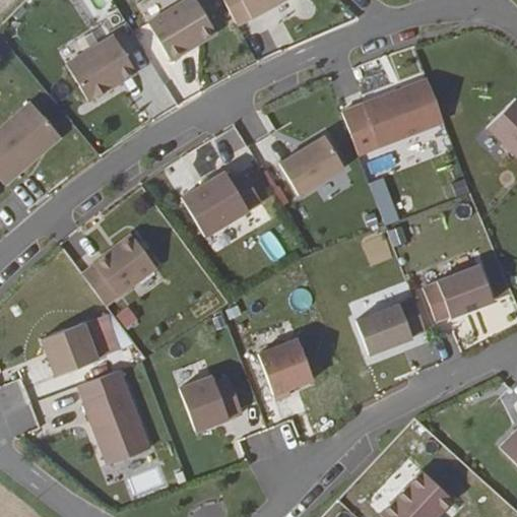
[(217,33),(197,0),(187,0),(148,23),(172,61),(217,33)]
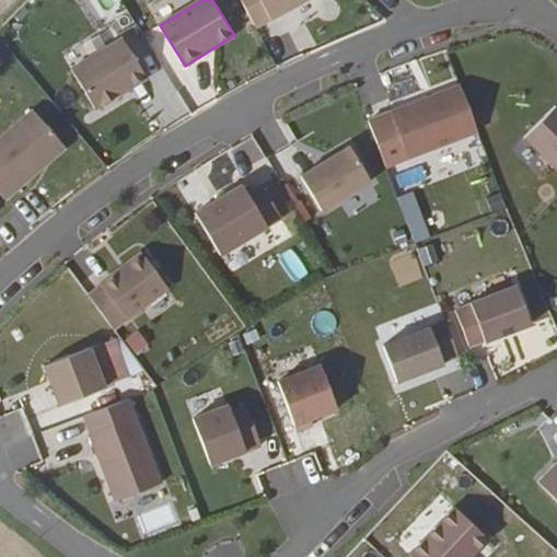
[(242,0),(257,27),(306,0),(242,0)]
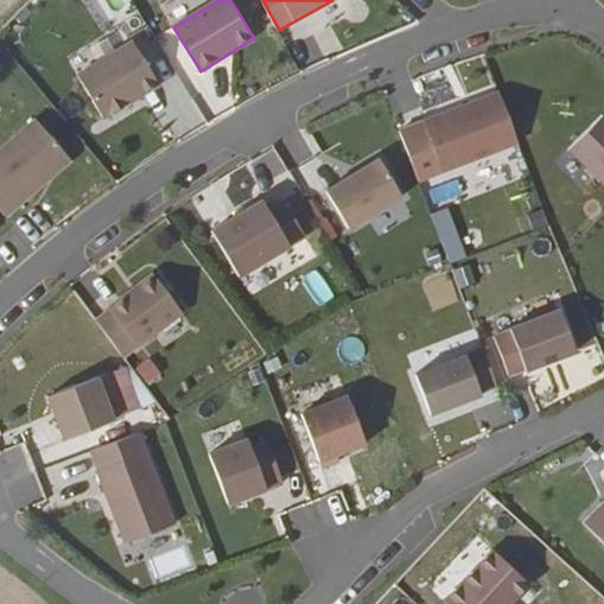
[(160,86),(135,43),(80,76),(105,119),(160,86)]
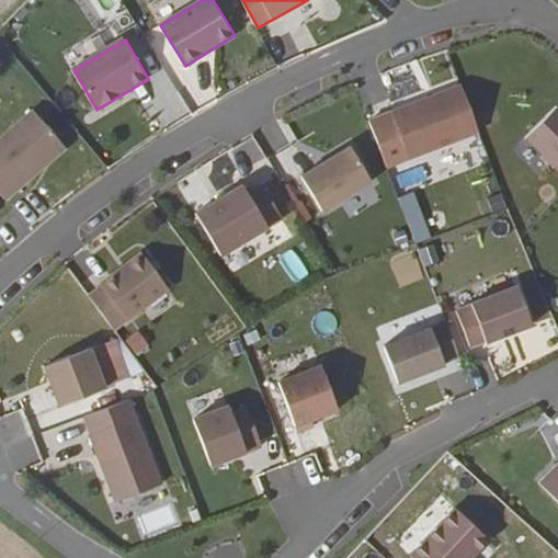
[(480,132),(462,86),(371,121),(387,167),(480,132)]
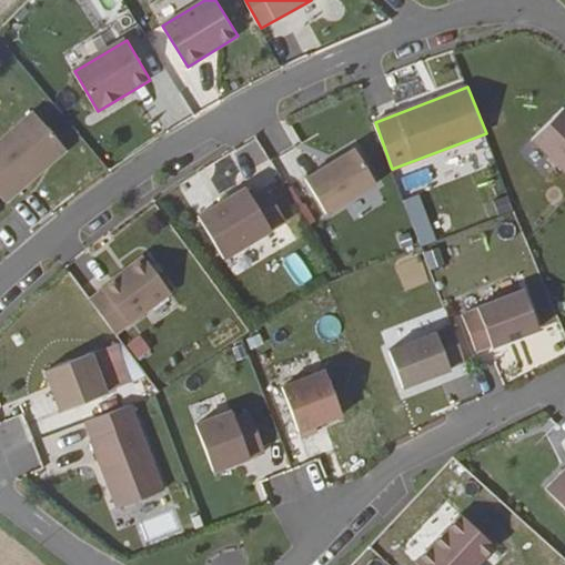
[(564,108),(564,109),(534,140),(564,171),(564,108)]
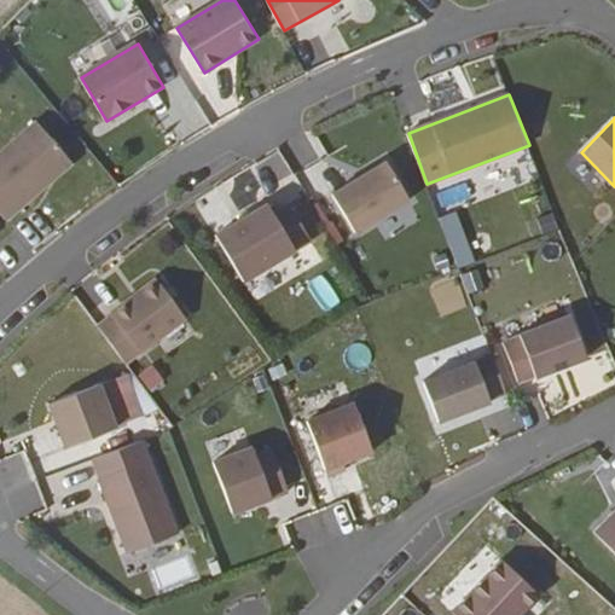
[(74,163),(46,131),(0,169),(0,213),(7,221),(74,163)]
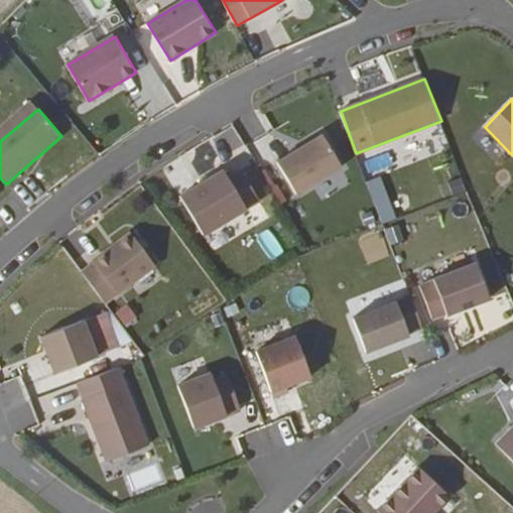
[(343,167),(323,135),(278,162),(297,195),(343,167)]
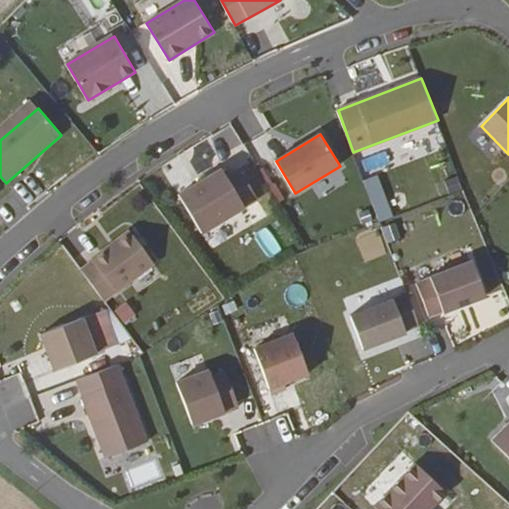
[(227,177),(222,169),(180,195),(203,233),(259,199),(240,169),(227,177)]
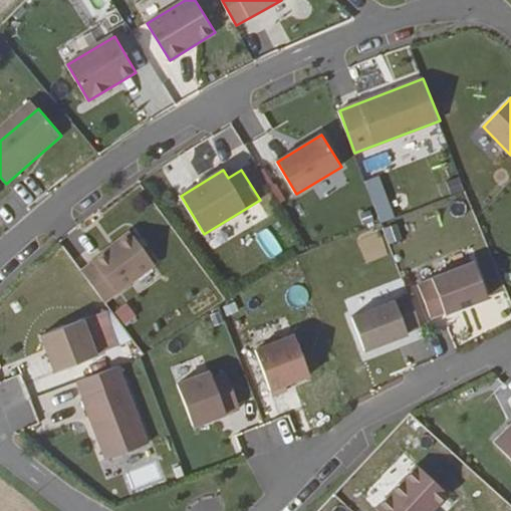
[(268,224),(254,229),(264,256),(278,250),(268,224)]
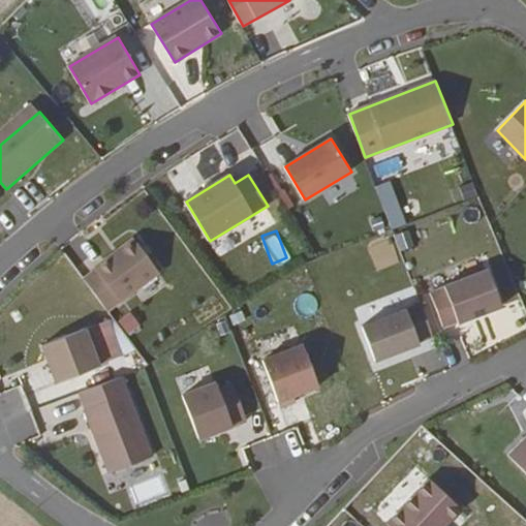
[(160,273),(134,239),(95,268),(97,270),(84,279),(109,311),(160,273)]
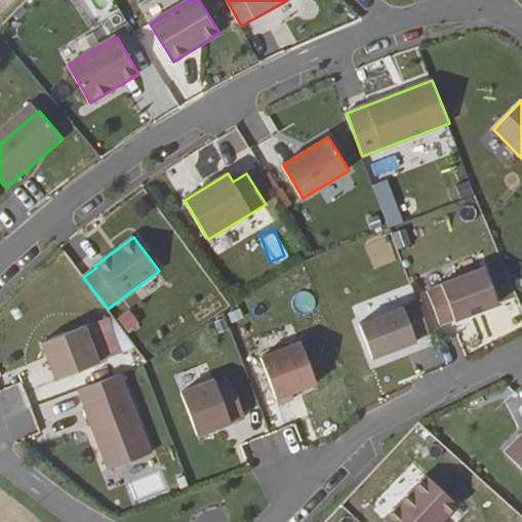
[(498,306),(485,269),(441,284),(442,285),(428,291),(439,321),(453,315),(455,322),(498,306)]
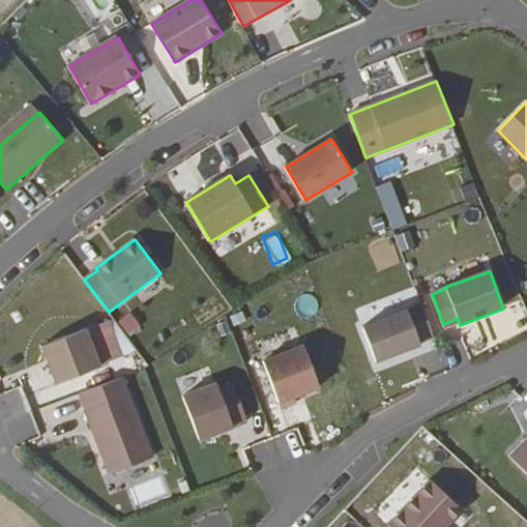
[(435,339),(422,305),(363,327),(377,362),(421,346),(420,344),(435,339)]
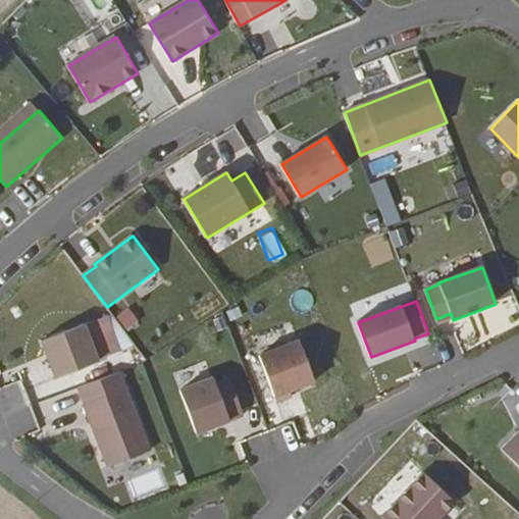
[(99,361),(85,324),(43,341),(57,377),(99,361)]
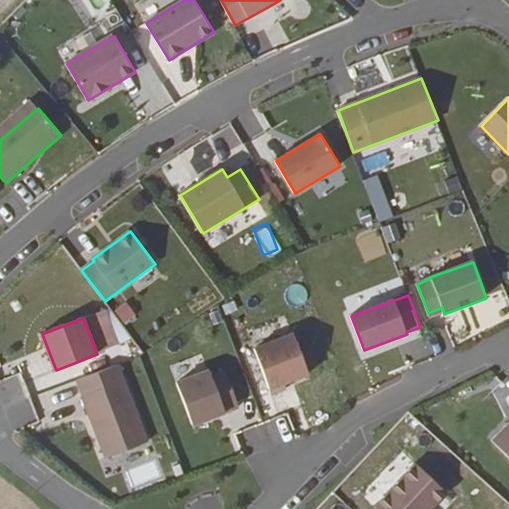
[(309,374),(294,335),(255,350),(273,395),(287,389),(285,384),(309,374)]
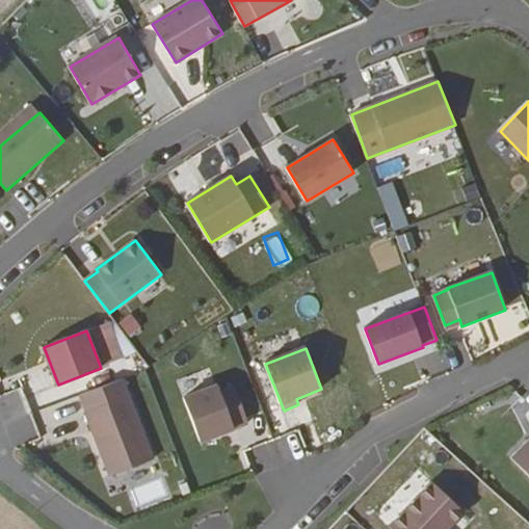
[(156,459),(125,378),(83,394),(89,411),(88,411),(113,476),(156,459)]
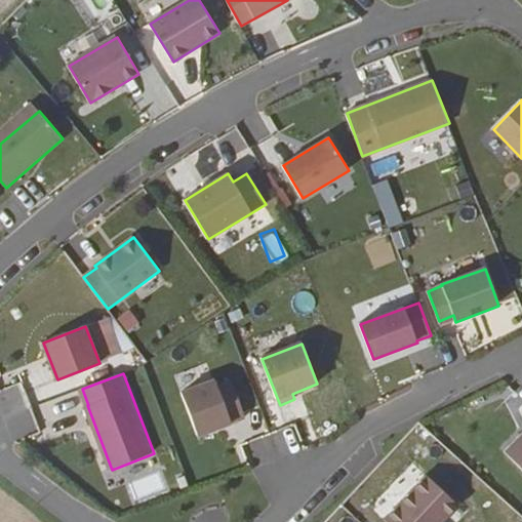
[(246,417),(233,382),(214,389),(212,383),(184,394),(200,436),(246,417)]
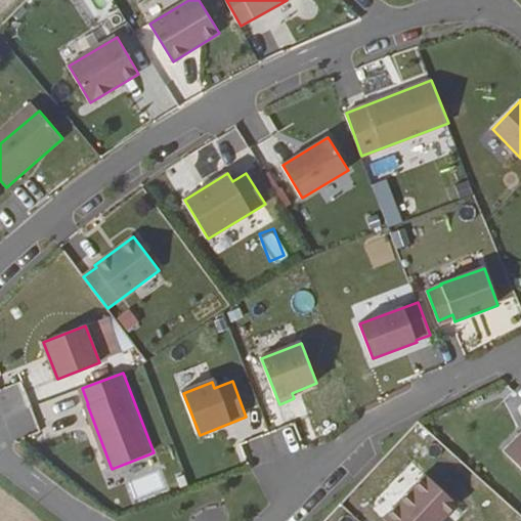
[(520,434),(504,451),(520,469),(520,434)]
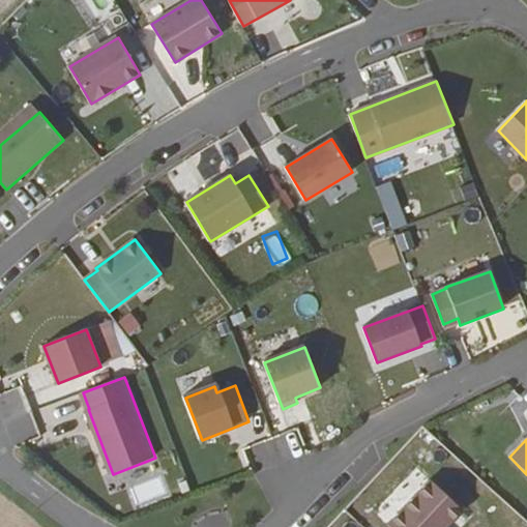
[(384,523),(387,526),(439,526),(459,506),(427,477),(384,523)]
